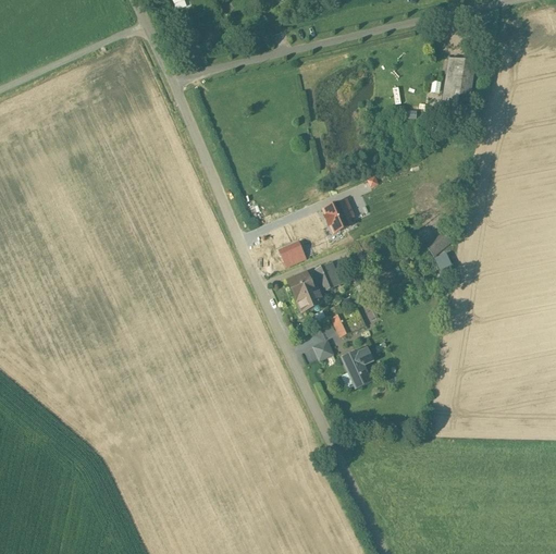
[(215,27),(204,31),(207,42),(219,39),(215,27)]
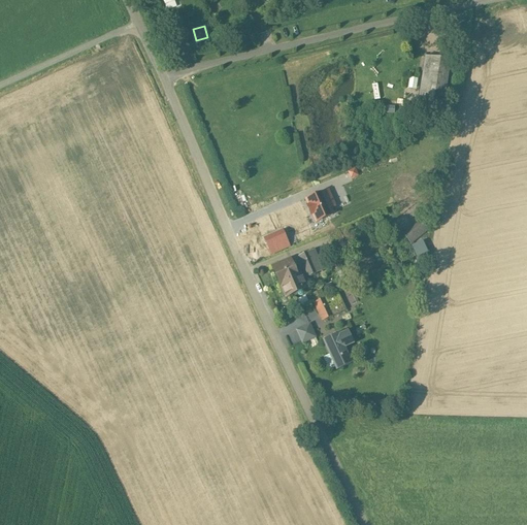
[(259,31),(261,40),(274,35),(271,27),(259,31)]
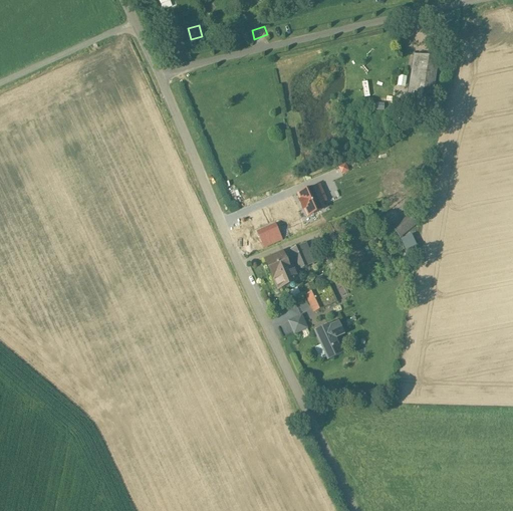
[(419,71),(414,104),(431,106),(439,55),(416,51),(416,52),(419,53),(416,71),(419,71)]
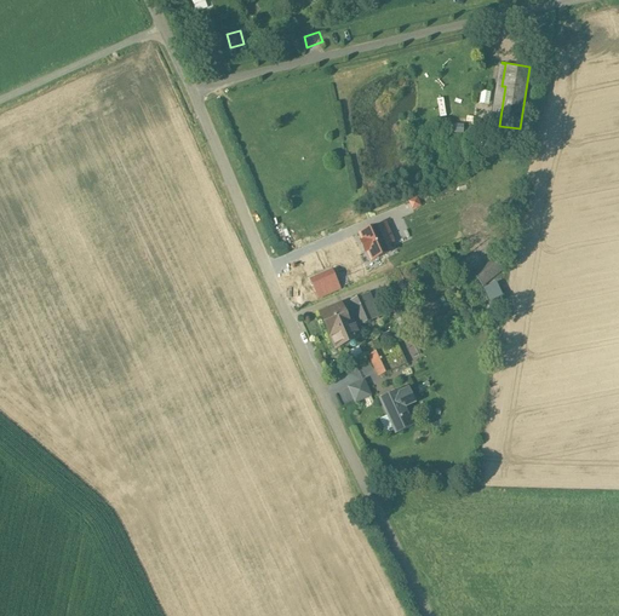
[(359,259),(350,237),(331,245),(340,266),(359,259)]
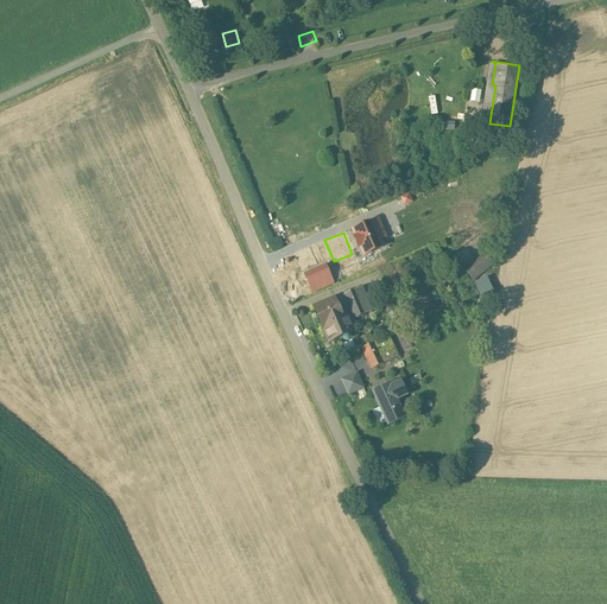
[(313,241),(292,249),(303,274),(323,266),(313,241)]
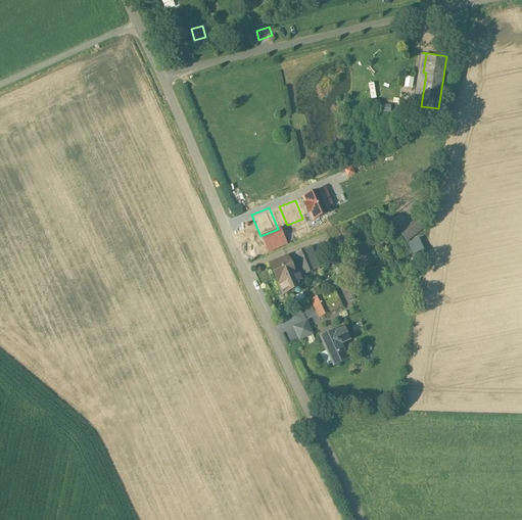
[(418,216),(401,227),(409,238),(425,226),(418,216)]
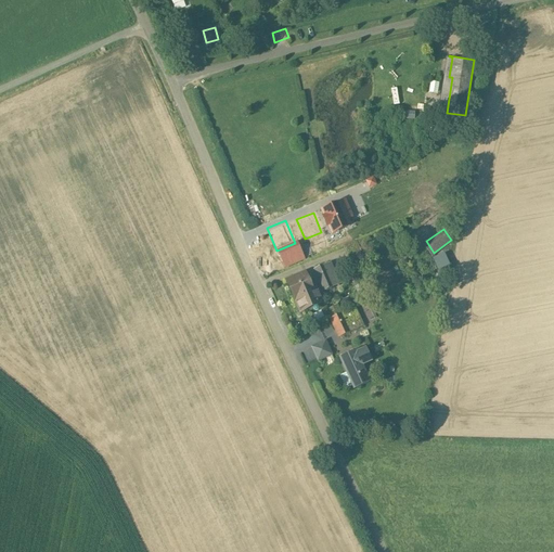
[(357,239),(345,243),(350,255),(361,249),(357,239)]
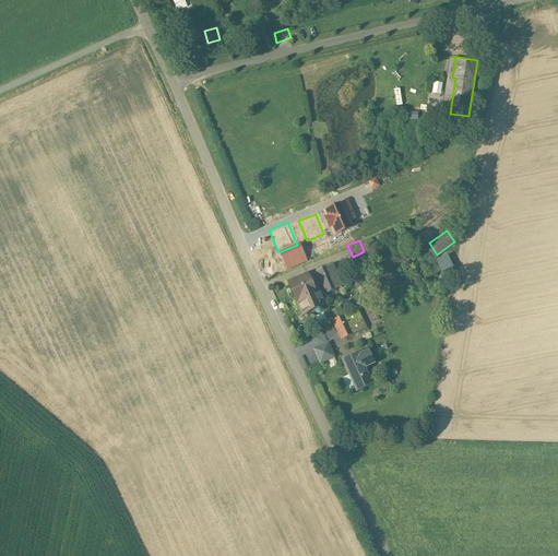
[(333,261),(318,268),(327,290),(342,283),(333,261)]
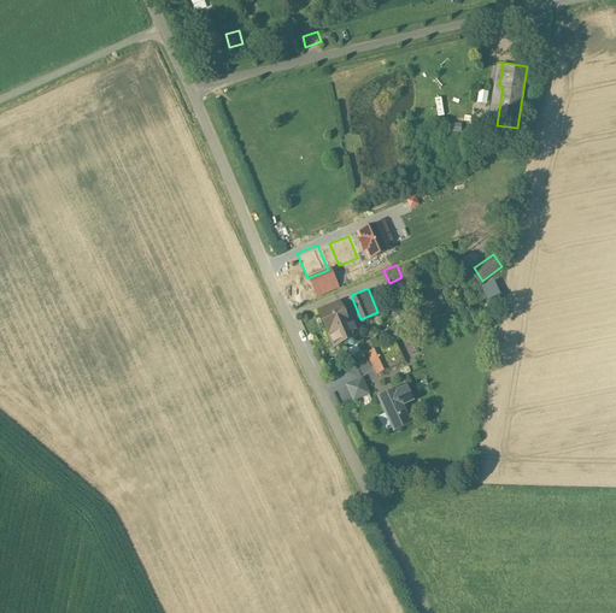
[(340,300),(320,308),(335,343),(359,332),(352,318),(348,319),(340,300)]
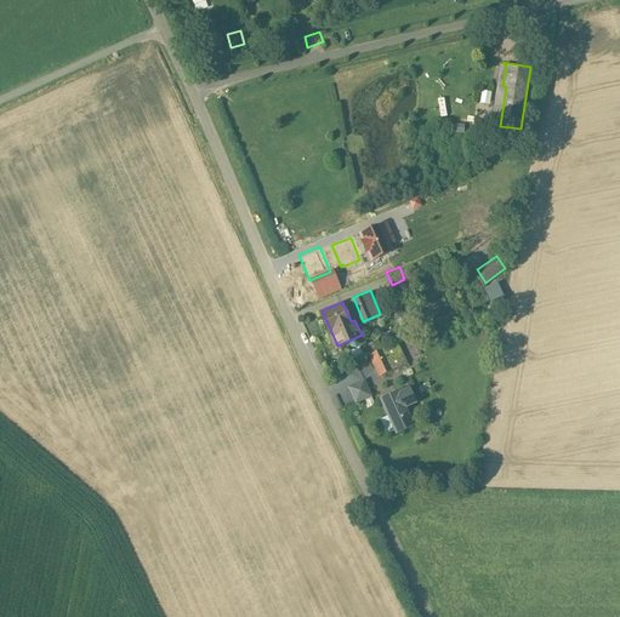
[(373,350),(385,346),(381,336),(369,342),(373,350)]
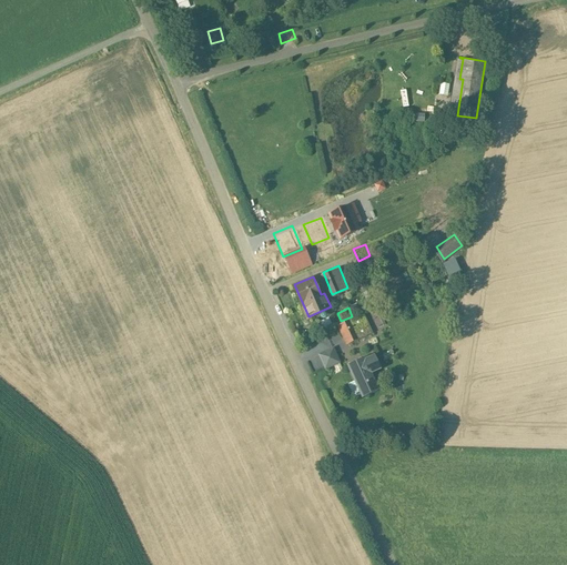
[(356,314),(338,322),(343,331),(344,331),(350,341),(365,334),(356,314)]
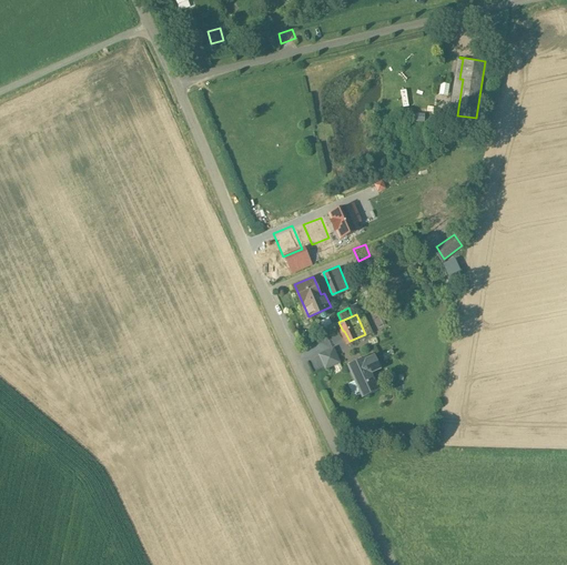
[(334,345),(320,352),(326,365),(340,360),(343,367),(343,366),(334,345)]
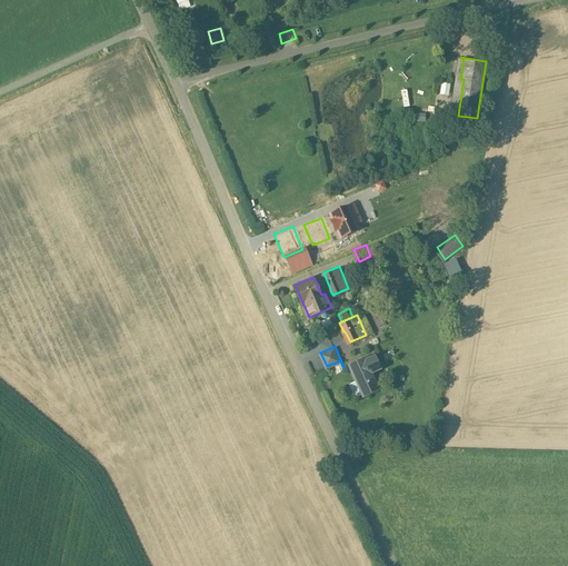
[(375,356),(366,360),(365,358),(350,365),(365,395),(378,388),(370,371),(380,366),(375,356)]
